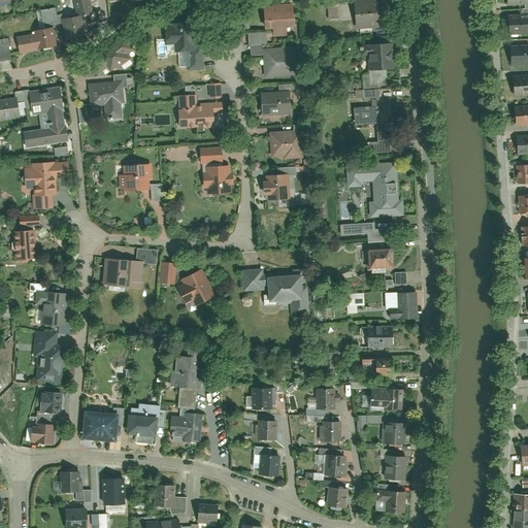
[(62,22),(65,41),(81,38),(78,20),(92,18),(89,0),(72,0),(76,20),(62,22)]
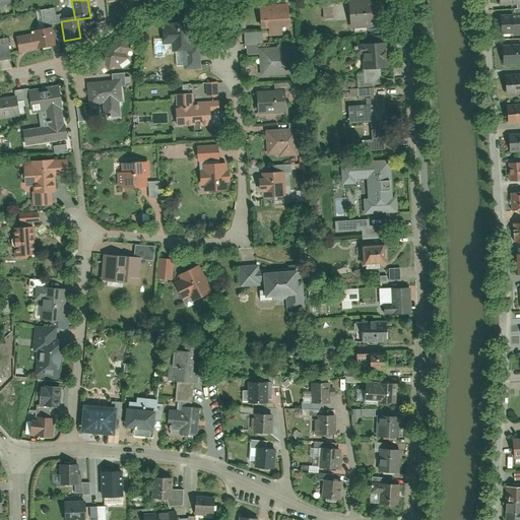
[(333,18),(332,0),(321,0),(322,19),(333,18)]
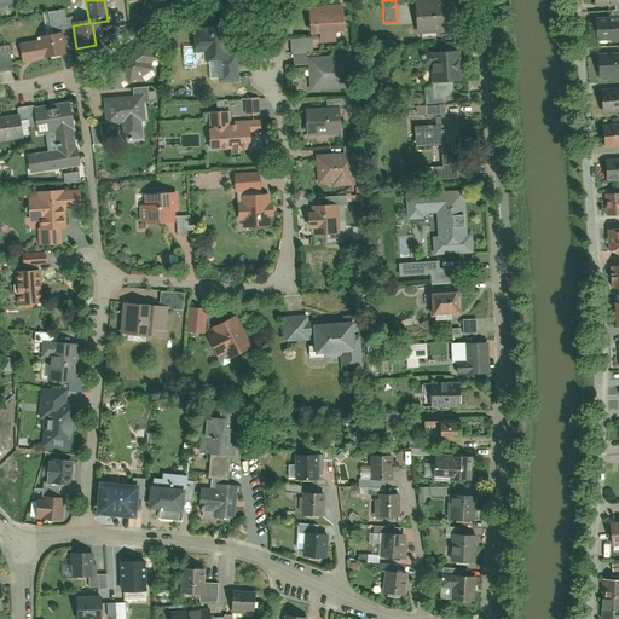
[(455,0),(453,0),(415,5),(418,35),(458,30),(455,0)]
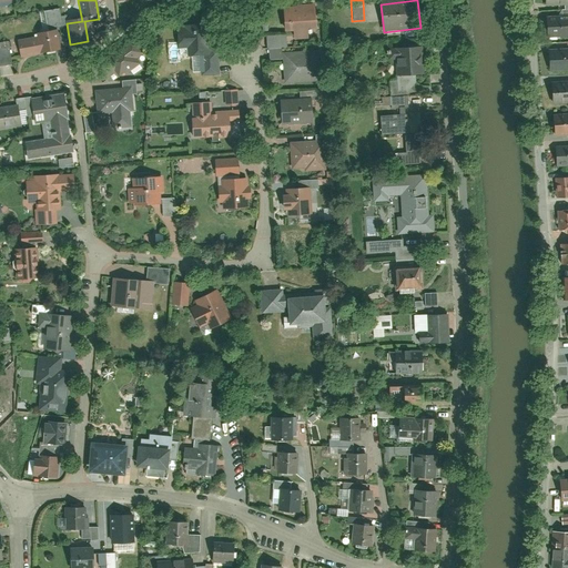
[(313,4),(283,6),(284,31),(314,29),(313,4)]
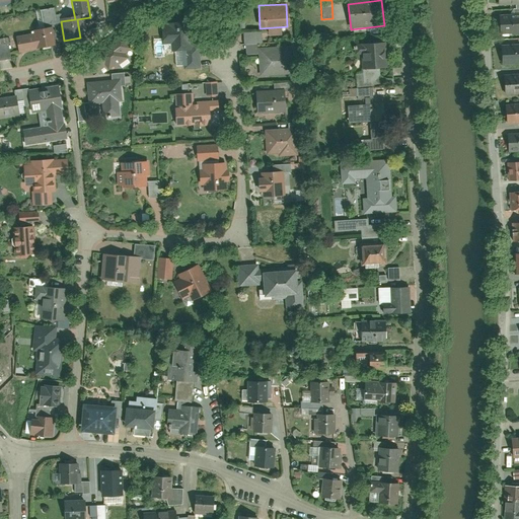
[(518,16),(501,17),(501,33),(518,32),(518,16)]
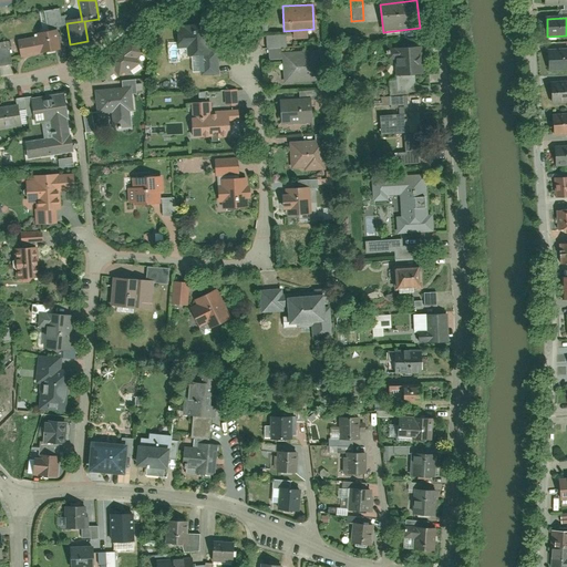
[(188,32),(176,33),(177,47),(186,47),(187,59),(199,58),(202,76),(217,75),(215,53),(204,54),(200,26),(188,27),(188,32)]
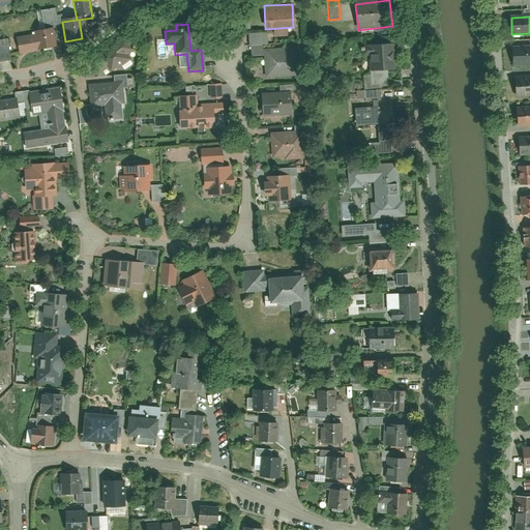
[(31,33),(35,51),(50,47),(46,29),(31,33)]
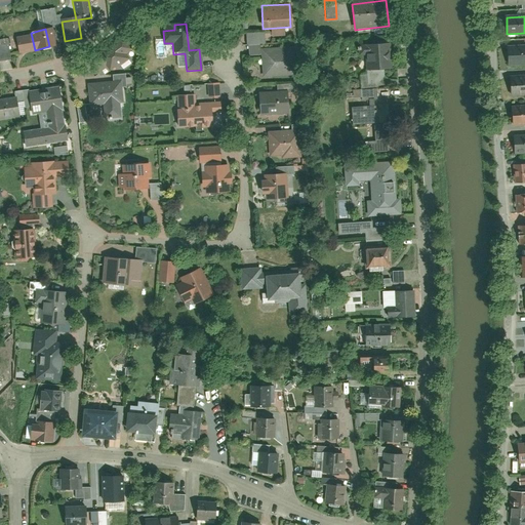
[(246,32),(247,55),(260,55),(259,44),(264,44),(264,31),(246,32)]
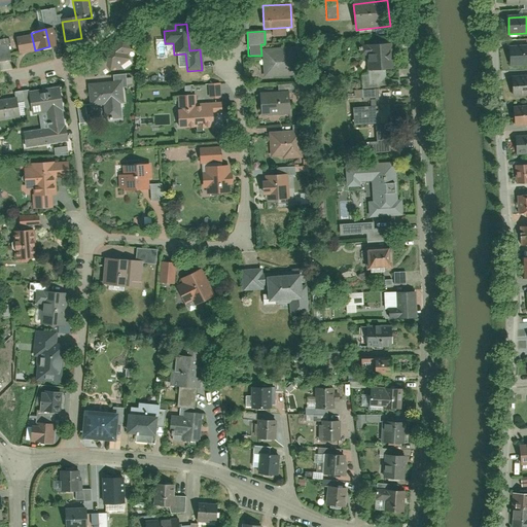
[(15,36),(20,54),(35,50),(31,33),(15,36)]
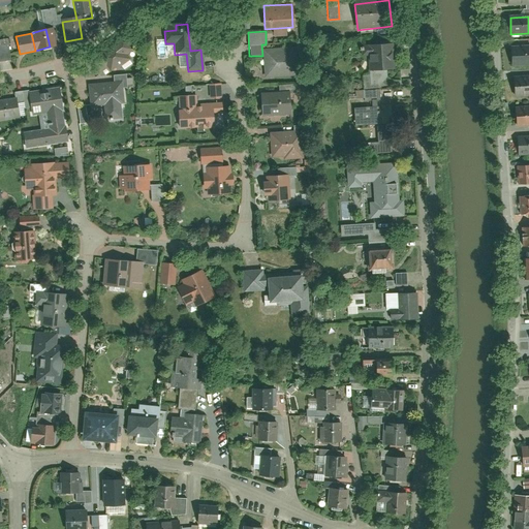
[(133,49),(124,36),(89,61),(97,73),(109,65),(111,69),(117,65),(118,67),(122,65),(124,68),(131,63),(128,60),(130,59),(126,54),(133,49)]
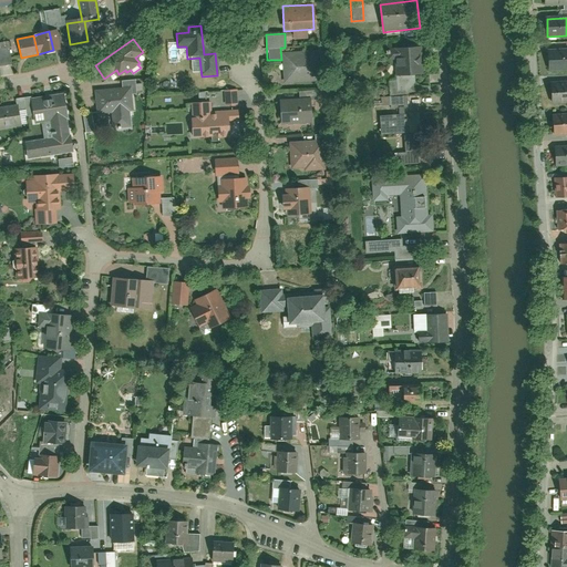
[(9,42),(0,42),(0,64),(10,64),(9,42)]
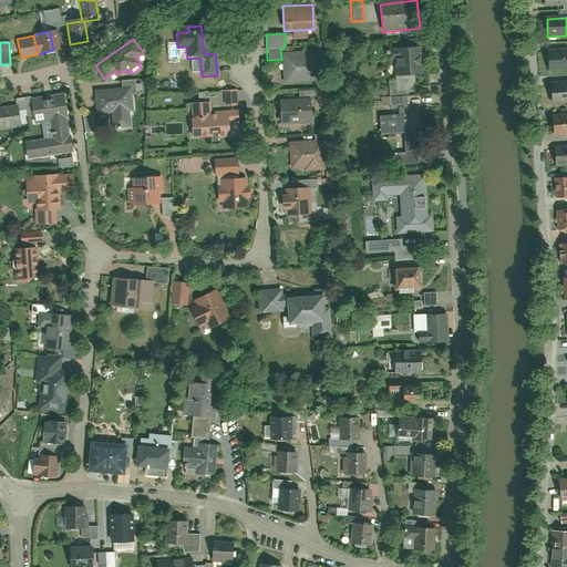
[(412,47),(393,48),(397,76),(414,74),(412,47)]
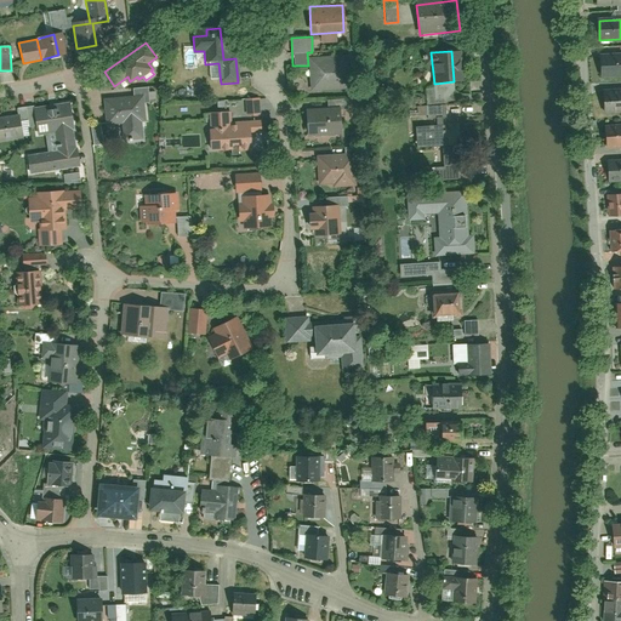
[(309,57),(311,90),(353,87),(351,55),(309,57)]
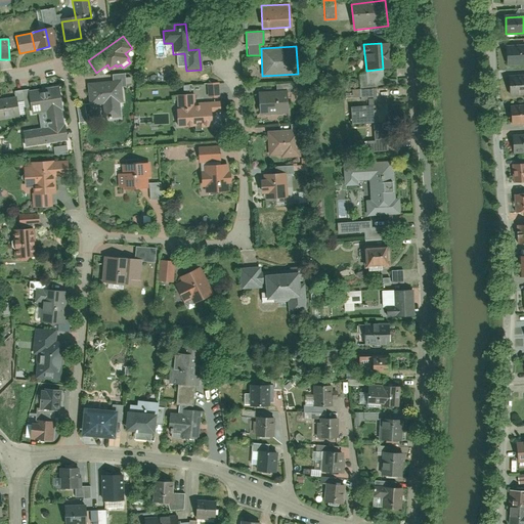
[(523,48),(506,48),(506,62),(523,61),(523,48)]
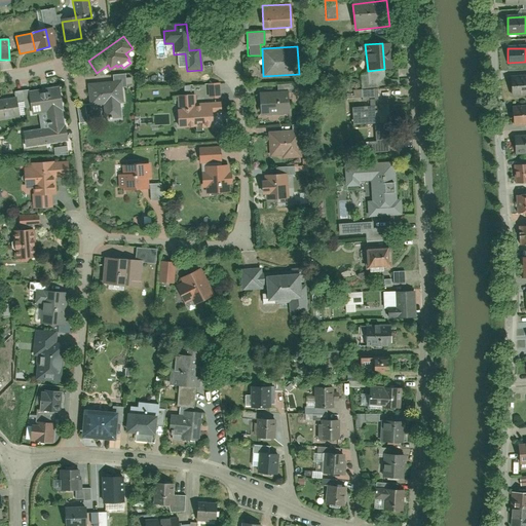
[(525,78),(514,78),(514,94),(525,92),(525,78)]
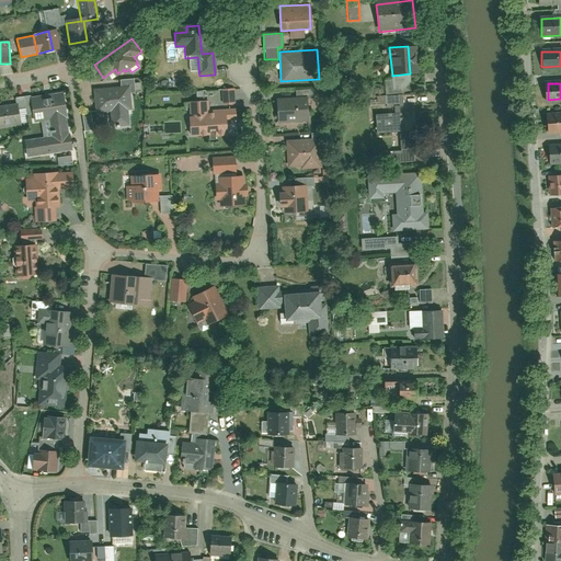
[(132,86),(93,90),(96,111),(112,110),(113,123),(132,121),(129,107),(135,106),(132,86)]
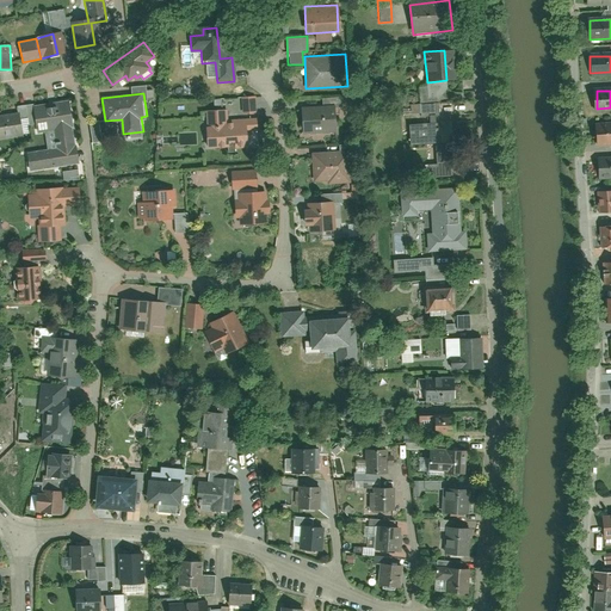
[(246,111),(255,110),(255,96),(245,97),(246,111)]
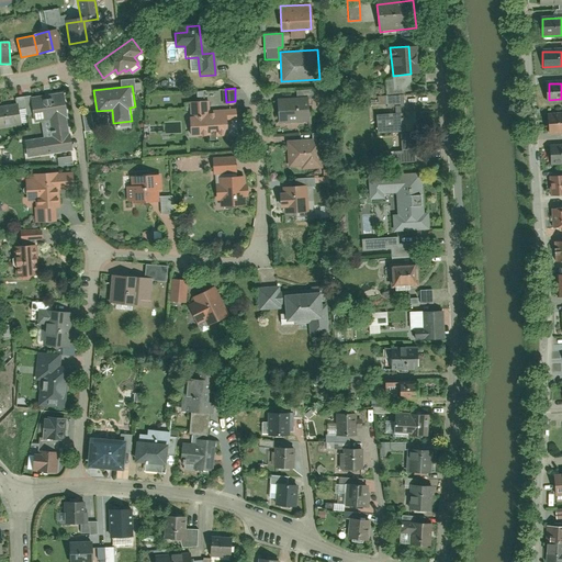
[(63,91),(30,97),(33,121),(47,119),(51,137),(24,142),(27,159),(75,152),(71,134),(66,135),(63,116),(67,115),(63,91)]
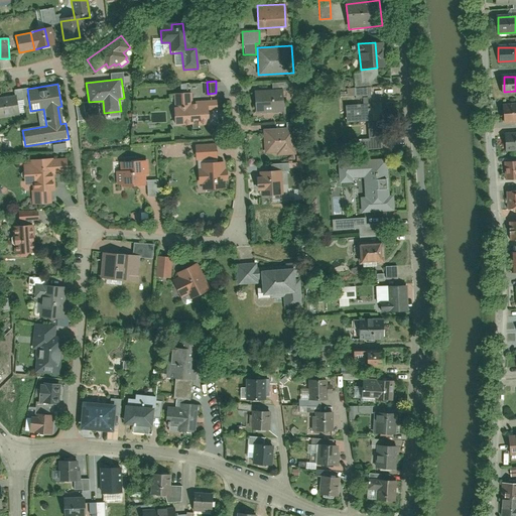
[(284,111),(283,90),(253,92),(255,113),(284,111)]
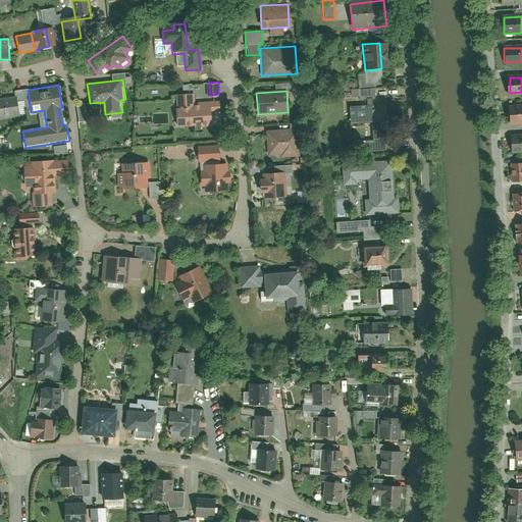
[(175,110),(176,127),(210,124),(210,117),(220,116),(219,100),(194,102),(193,92),(177,93),(178,110),(175,110)]
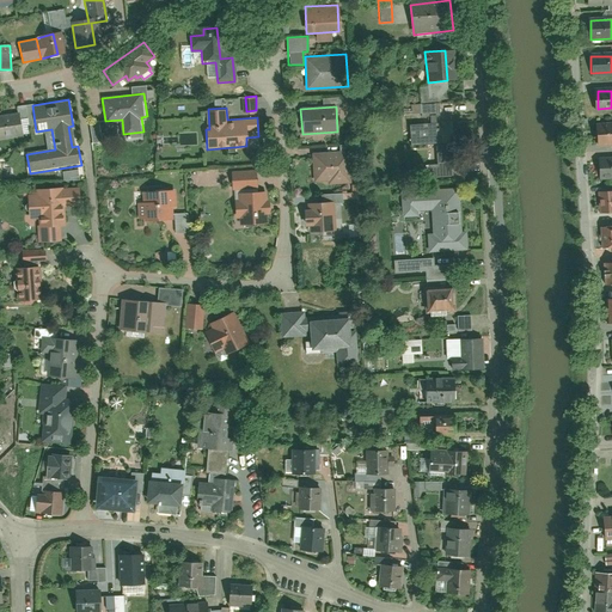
[(0,139),(23,135),(19,114),(0,116),(0,139)]
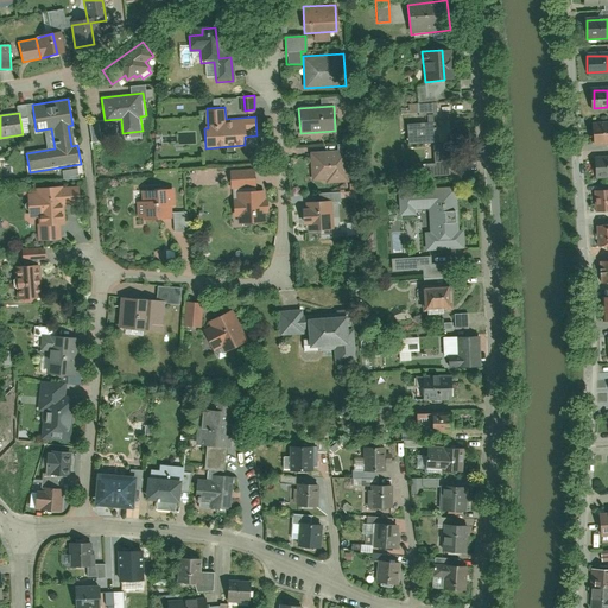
[(89,121),(90,141),(101,141),(100,120),(89,121)]
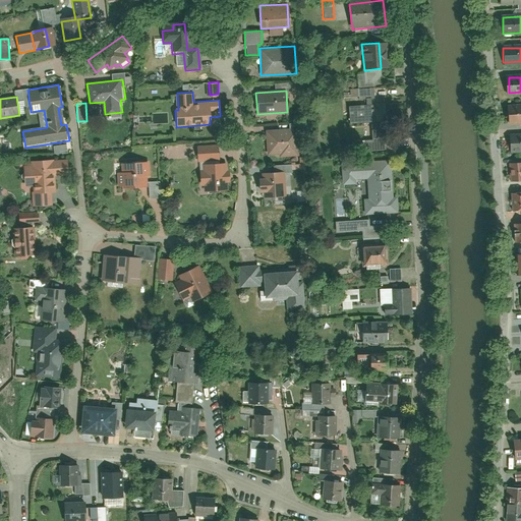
[(520,104),(507,105),(507,123),(520,122),(520,104)]
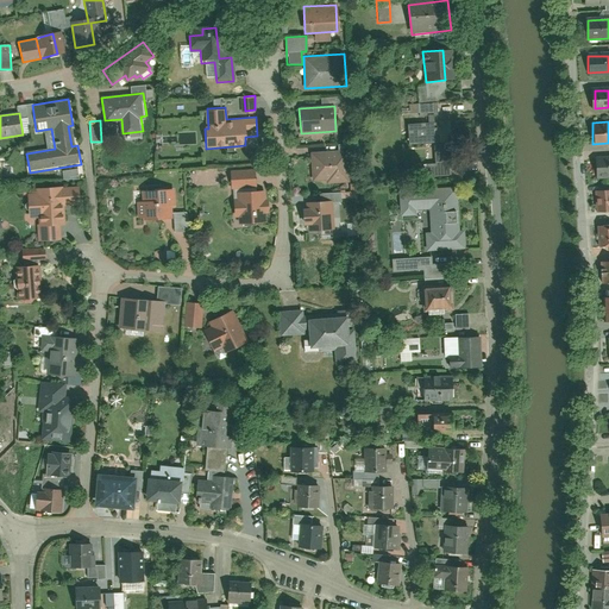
[(453,126),(408,130),(408,145),(435,143),(439,171),(457,170),(453,126)]
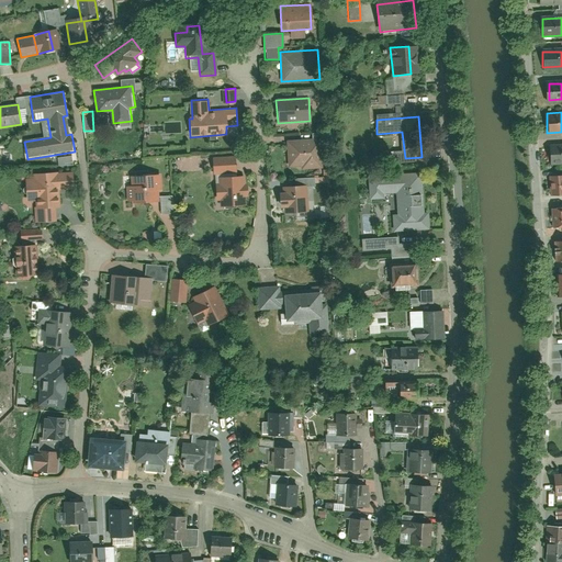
[(321,137),(287,141),(289,167),(301,166),(301,170),(323,168),(321,137)]
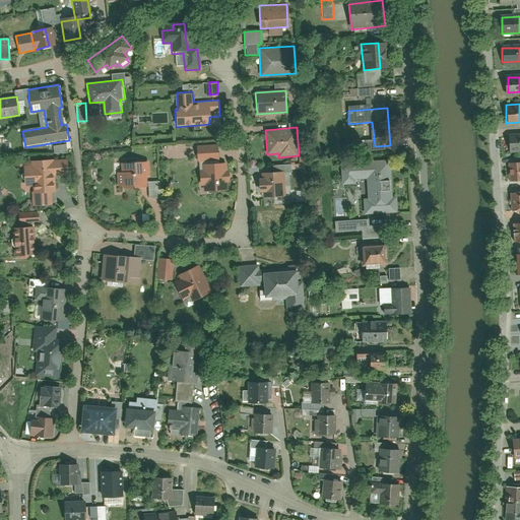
[(519,133),(510,134),(511,153),(519,152),(519,133)]
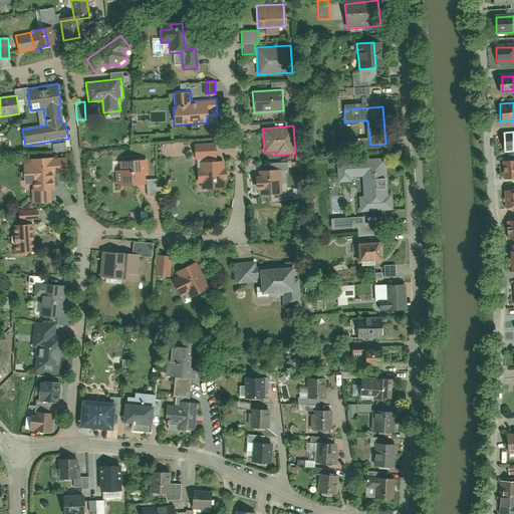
[(52,144),(52,152),(66,151),(66,143),(52,144)]
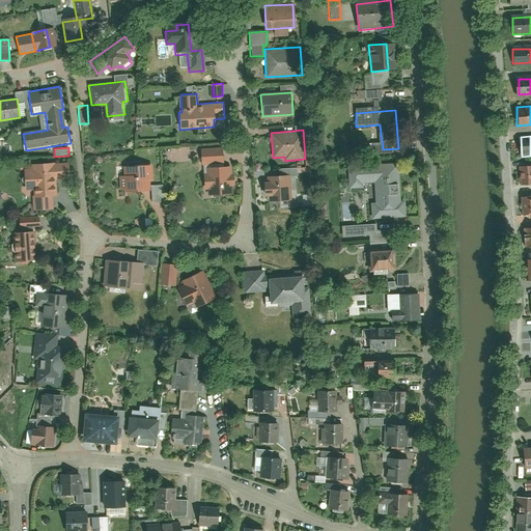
[(222,148),(202,149),(203,164),(223,162),(222,148)]
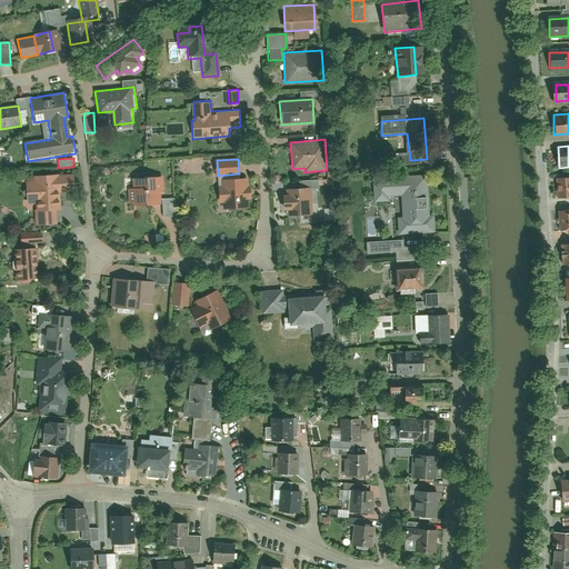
[(35,180),(25,180),(27,212),(35,212),(36,227),(61,225),(59,192),(73,191),(71,172),(35,175),(35,180)]
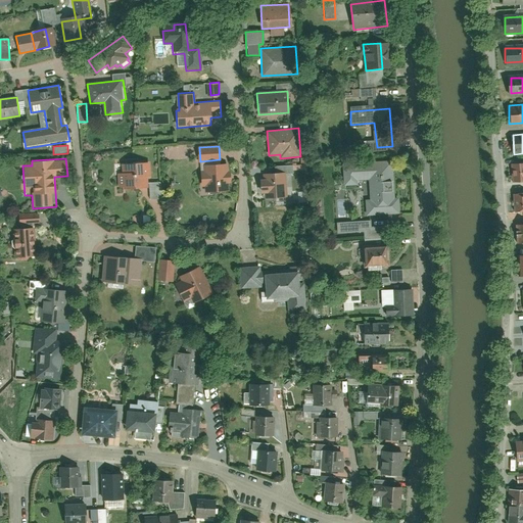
[(139,162),(122,163),(123,189),(140,188),(139,162)]
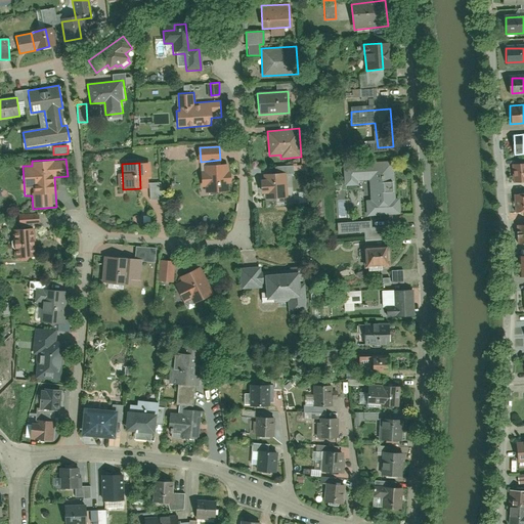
[(366,200),(367,217),(401,215),(400,198),(390,198),(388,164),(343,166),(344,182),(369,181),(370,200),(366,200)]
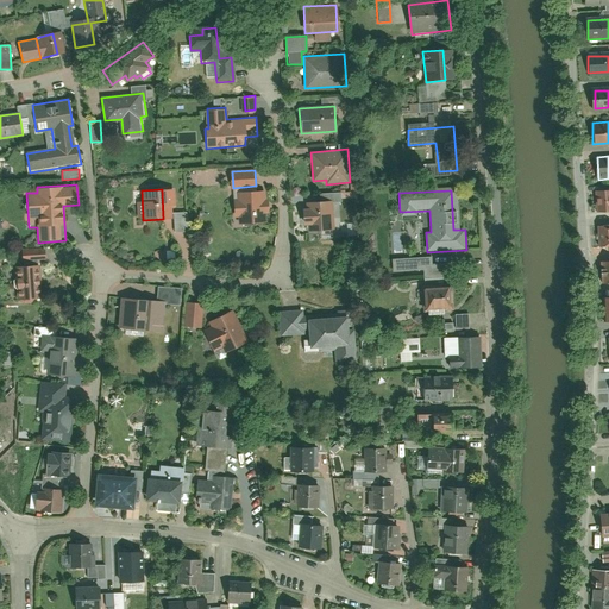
[(608,190),(597,190),(597,212),(608,211),(608,190)]
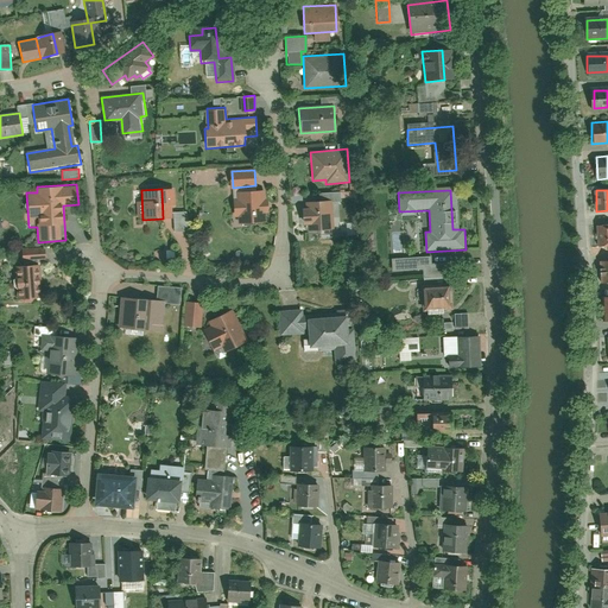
[(258,223),(257,191),(236,192),(238,225),(258,223)]
